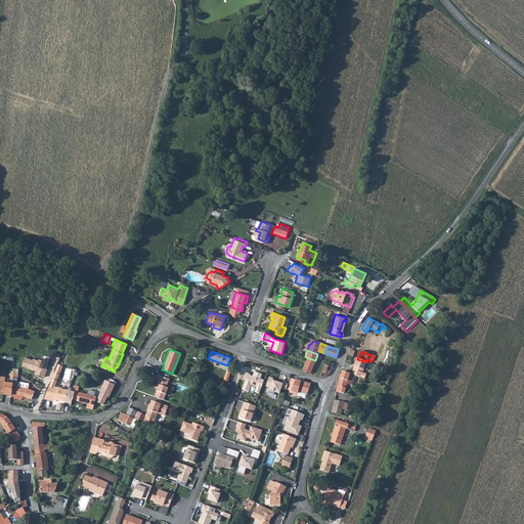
[(35,374),(43,377),(46,368),(45,368),(47,362),(43,361),(43,360),(38,358),(37,360),(32,358),(31,359),(24,357),(20,365),(28,368),(29,367),(36,369),(35,374)]
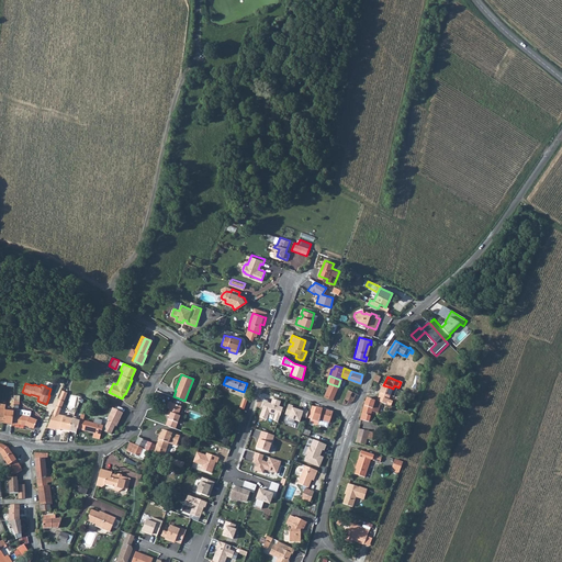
[(327,388),(324,396),(332,400),(338,386),(328,383),(327,388)]
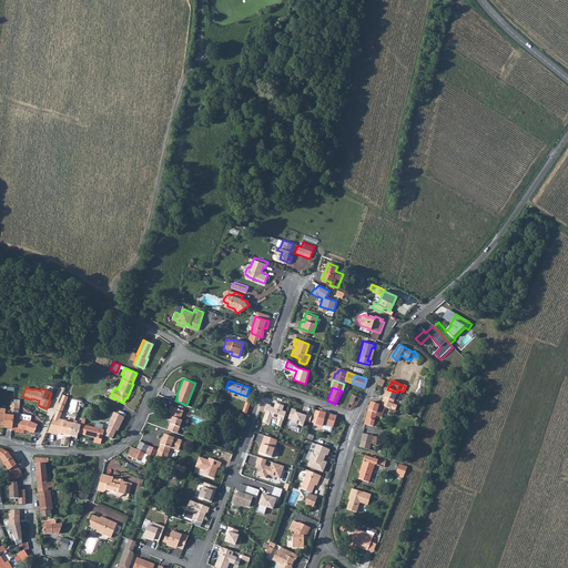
[(387,389),(384,397),(398,402),(401,394),(397,393),(395,392),(387,389)]
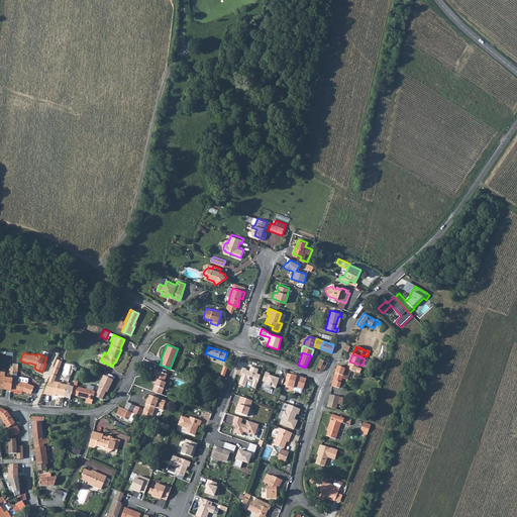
[(320,357),(314,371),(320,371),(324,367),(327,362),(320,357)]
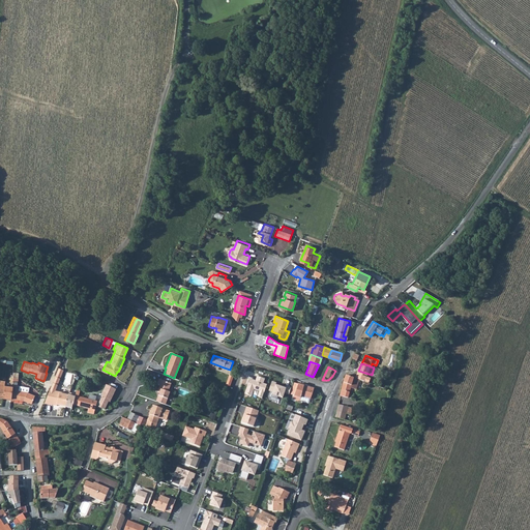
[(52,382),(57,384),(63,370),(57,367),(52,382)]
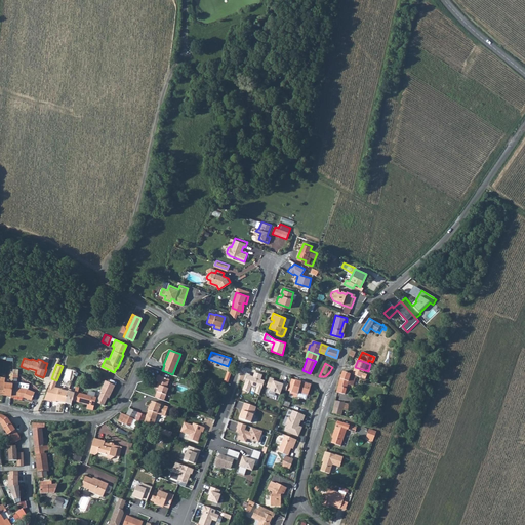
[(368,371),(355,367),(352,375),(356,376),(361,378),(369,381),(371,377),(367,375),(368,371)]
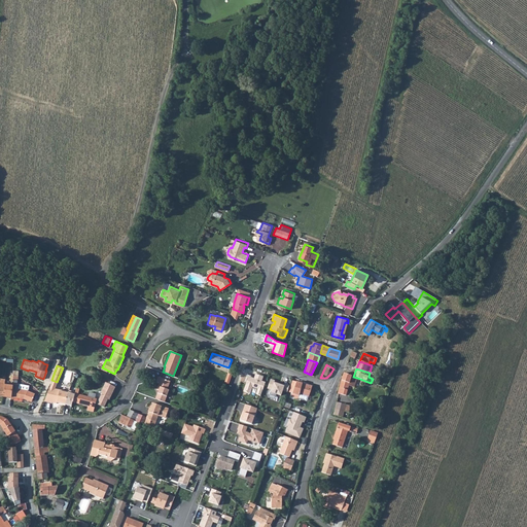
[(260,395),(266,382),(261,381),(264,377),(256,374),(254,378),(249,377),(244,391),(250,393),(252,387),(258,389),(256,394),(260,395)]
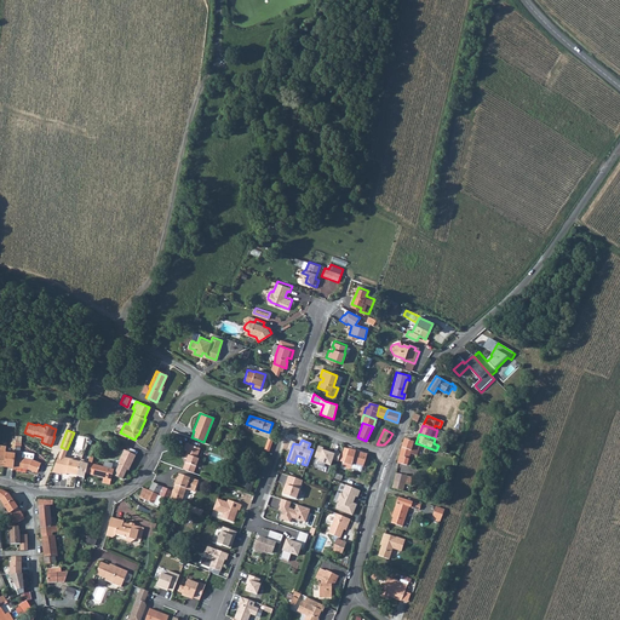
[(402,446),(397,463),(407,466),(409,454),(417,457),(420,445),(415,443),(405,440),(402,446)]
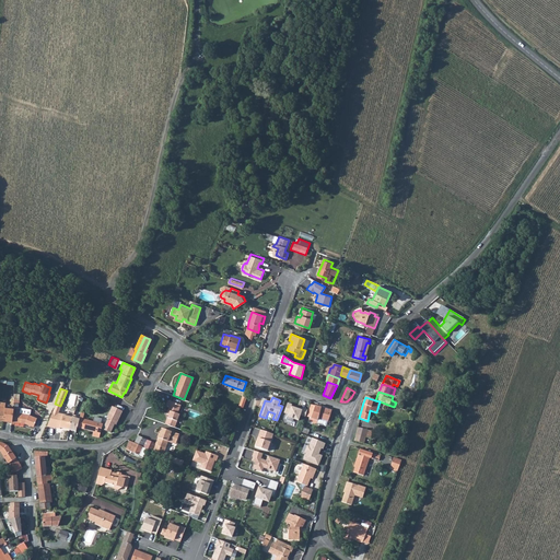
[(165,424),(175,428),(176,426),(173,423),(179,410),(181,405),(170,400),(167,407),(170,408),(166,415),(168,416),(165,424)]
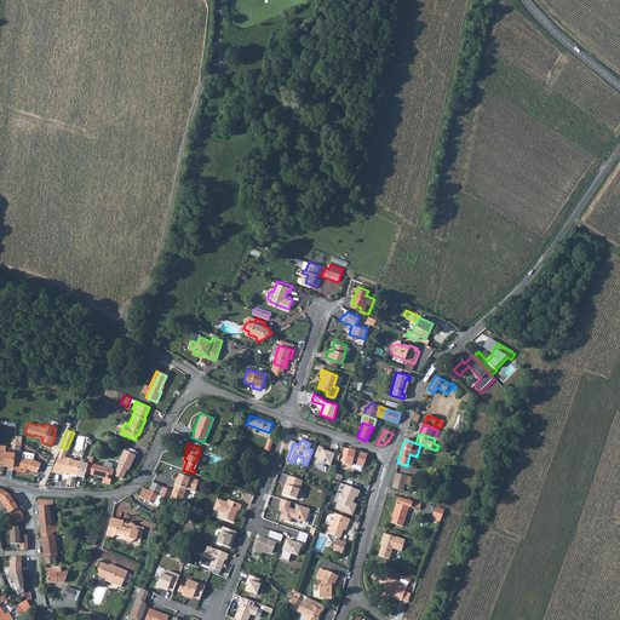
[(72,460),(72,459),(64,457),(67,449),(61,447),(61,448),(51,472),(59,474),(61,474),(65,475),(67,472),(68,472),(72,460)]
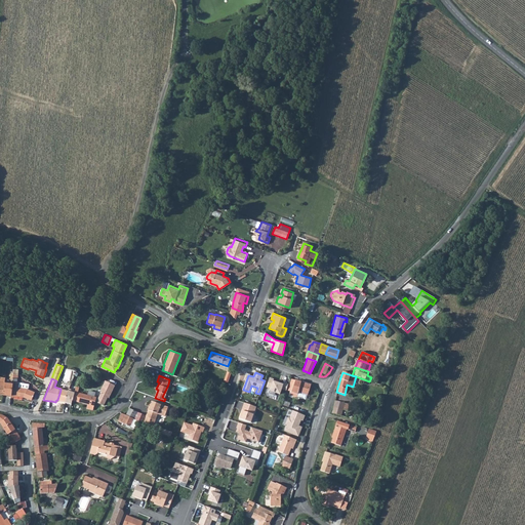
[(271,389),(269,393),(275,395),(275,393),(280,395),(282,390),(286,391),(288,385),(284,382),(283,385),(273,381),(274,379),(270,378),(267,388),(271,389)]
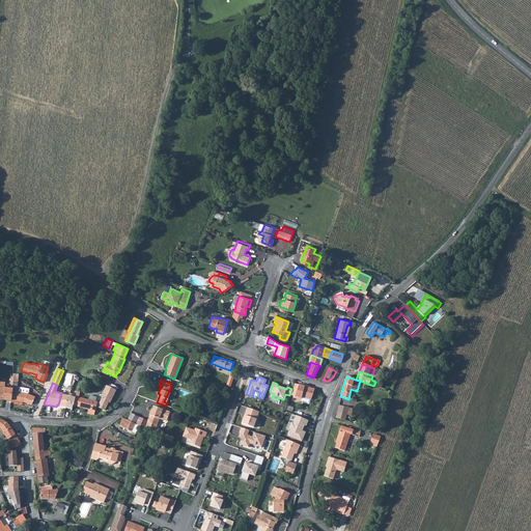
[(298,400),(299,397),(301,398),(302,397),(310,399),(313,392),(314,389),(295,383),(292,390),(297,391),(294,399),(296,399),(296,400),(297,401),(298,400)]
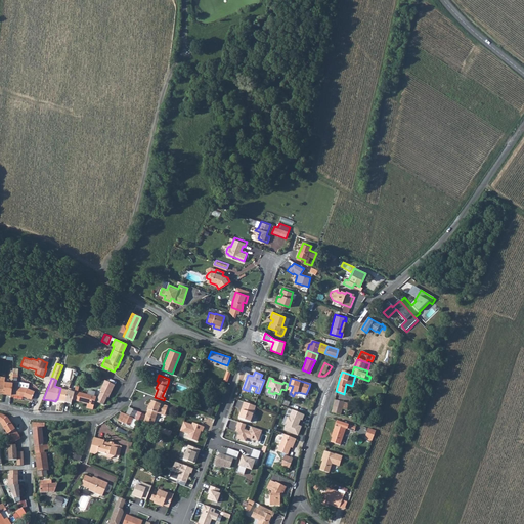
[(3,393),(10,394),(12,382),(4,381),(3,393)]
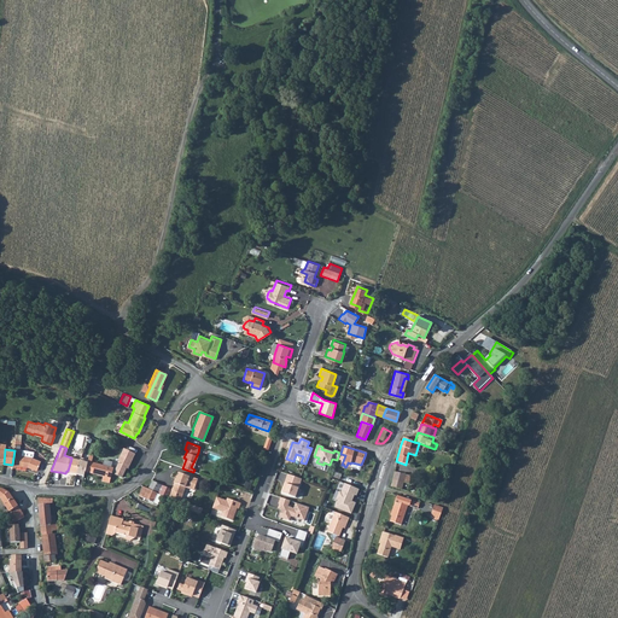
[(17,449),(15,449),(15,450),(12,465),(12,468),(16,468),(16,466),(28,467),(36,471),(41,461),(33,458),(33,456),(22,454),(22,450),(17,449)]
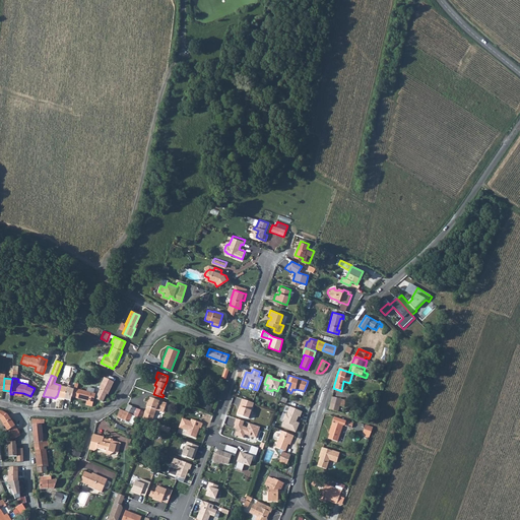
[(102,381),(110,385),(108,389),(110,390),(113,382),(104,378),(102,381)]
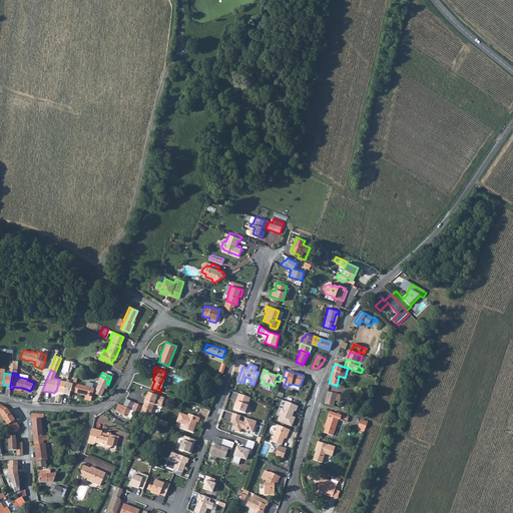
[(93,389),(93,392),(95,393),(94,393),(101,396),(105,388),(106,389),(108,385),(106,384),(108,380),(100,376),(98,382),(99,382),(96,390),(93,389)]
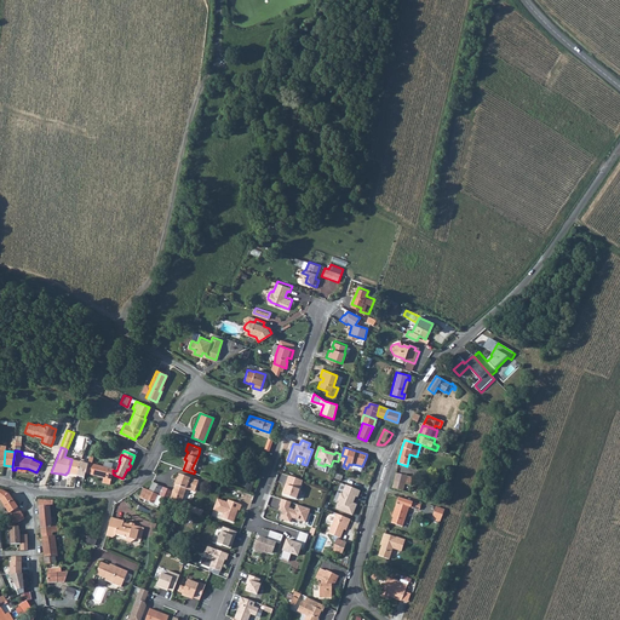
[(86,474),(103,478),(102,483),(109,484),(113,474),(113,470),(92,464),(93,458),(90,457),(89,461),(86,474)]
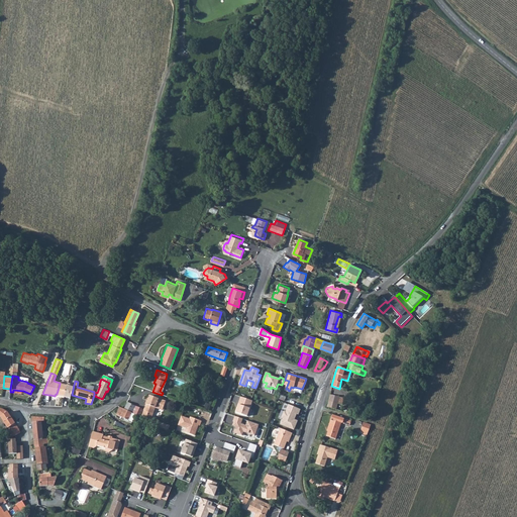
[(57,394),(58,395),(59,396),(64,397),(65,394),(68,385),(60,383),(60,384),(57,394)]
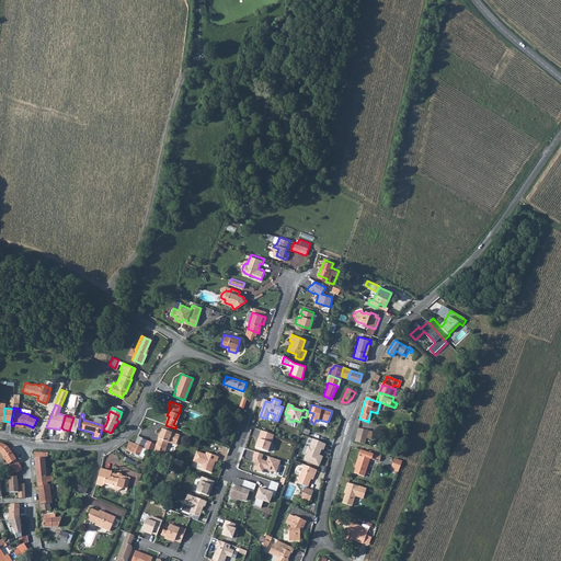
[(70,427),(78,428),(80,418),(77,416),(73,415),(73,418),(70,427)]
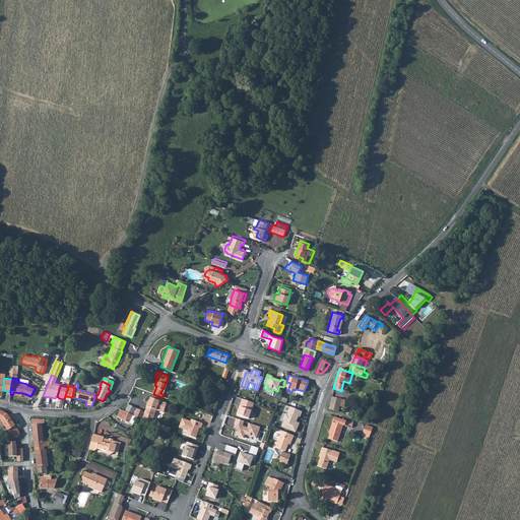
[(332,397),(331,403),(339,406),(340,400),(332,397)]
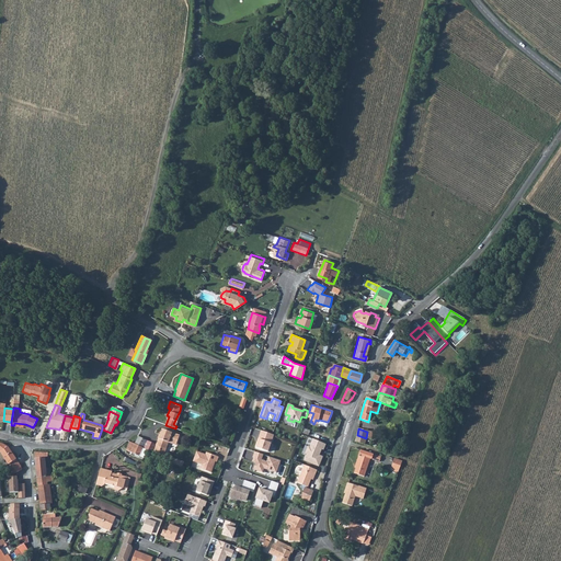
[(156,454),(163,458),(169,443),(176,445),(180,435),(162,430),(153,453),(156,454)]
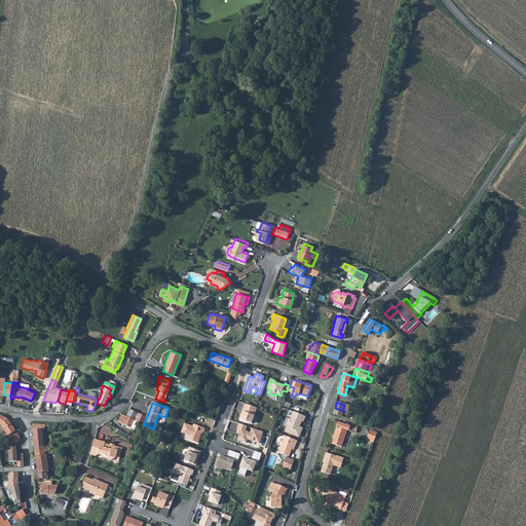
[(243,404),(237,419),(251,422),(256,408),(243,404)]
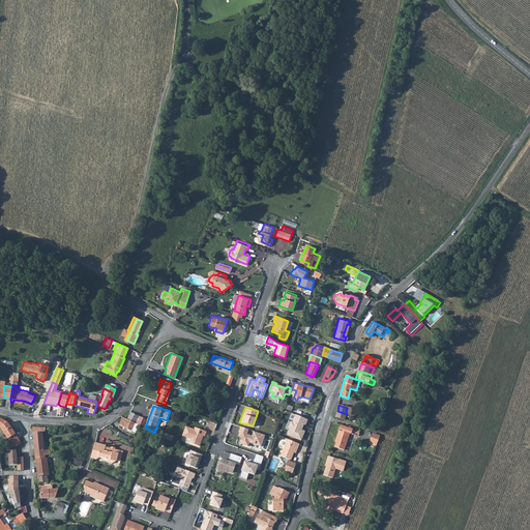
[(337,411),(336,417),(345,419),(346,414),(337,411)]
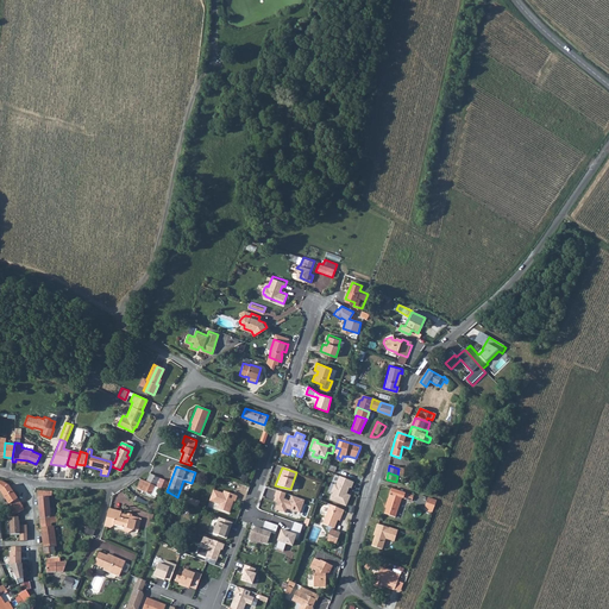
[(146,483),(155,487),(158,488),(159,485),(157,484),(159,478),(151,473),(146,483)]
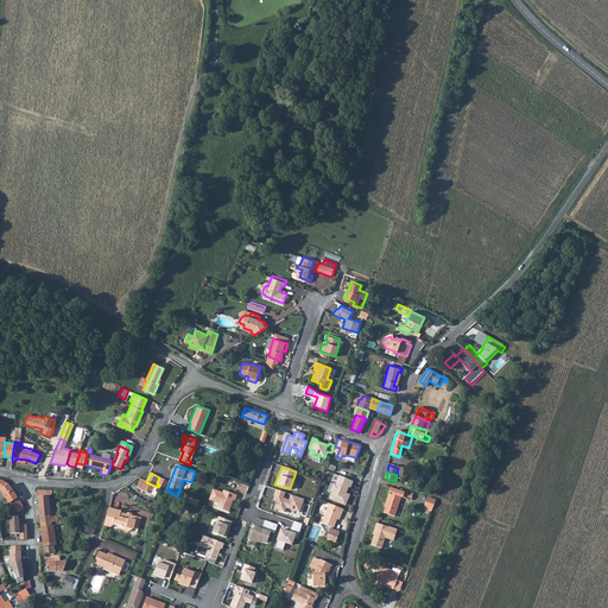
[(350,488),(353,482),(344,479),(340,476),(336,486),(335,485),(331,492),(334,493),(330,500),(346,506),(349,495),(344,494),(347,487),(350,488)]
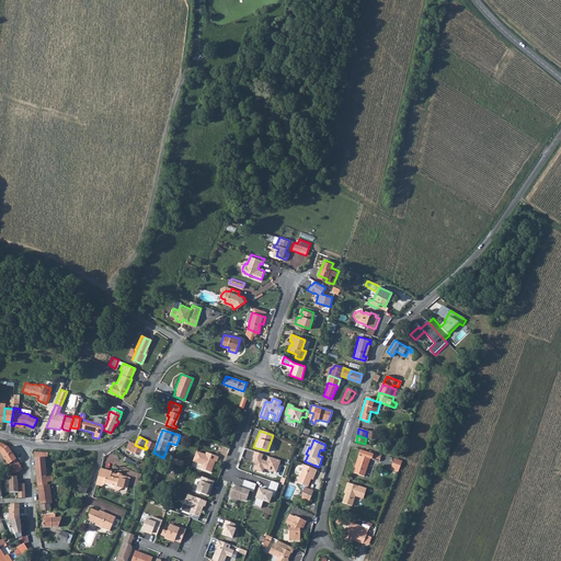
[(126,450),(139,456),(142,448),(135,445),(130,442),(126,450)]
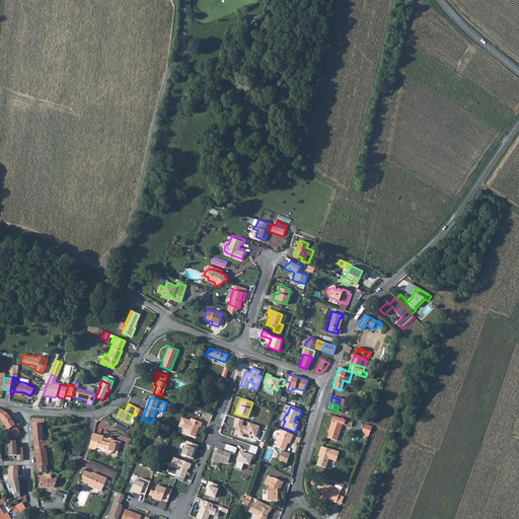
[(0,410),(0,418),(1,420),(7,430),(8,430),(10,434),(8,435),(10,440),(20,434),(7,413),(1,411),(0,410)]
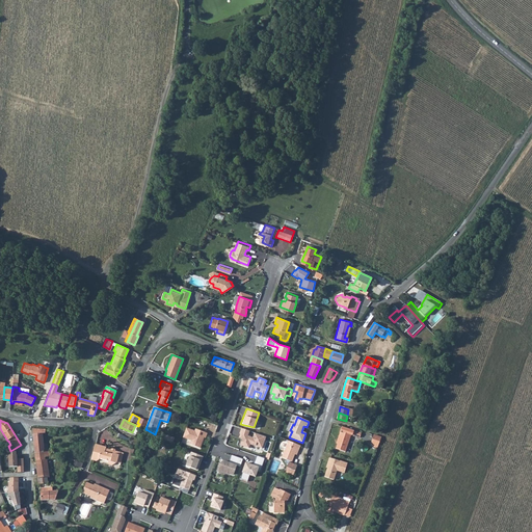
[(206,429),(208,425),(194,420),(193,424),(206,429)]
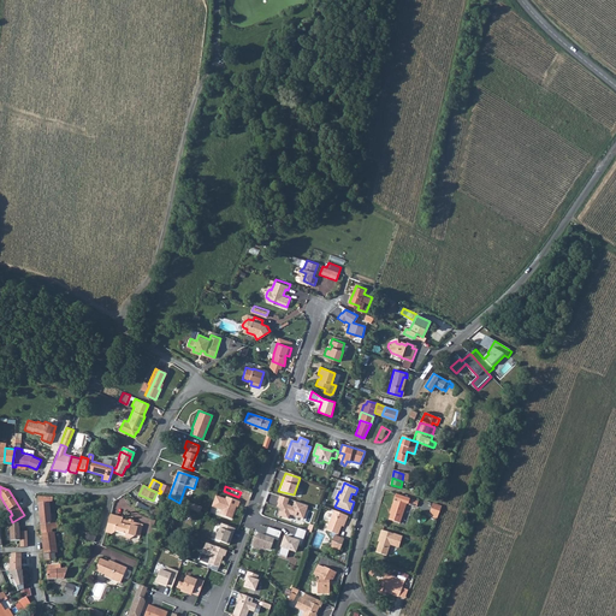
[(231,519),(237,501),(225,496),(225,498),(214,495),(211,507),(220,510),(219,514),(231,519)]
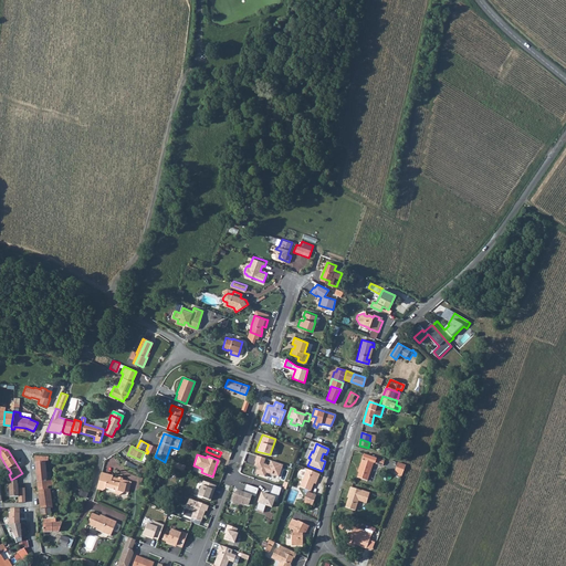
[(374,462),(375,463),(376,459),(364,454),(358,470),(359,470),(357,478),(367,481),(374,462)]
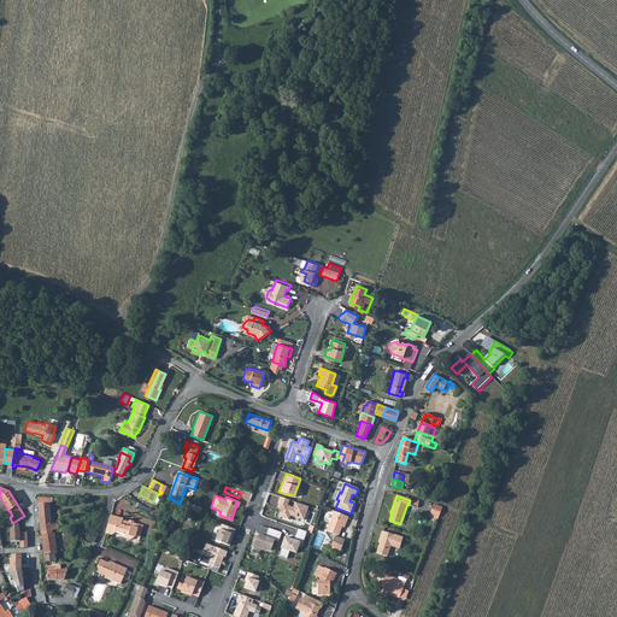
[(289,500),(280,497),(277,503),(281,504),(280,509),(281,509),(278,516),(288,519),(291,515),(304,519),(309,506),(295,503),(293,507),(287,506),(289,500)]
